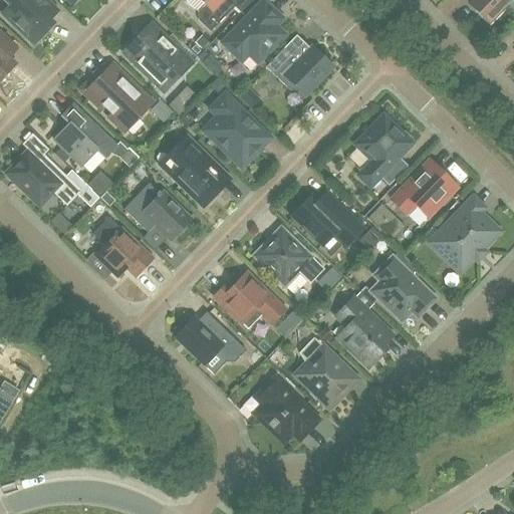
[(44,0),(4,0),(10,5),(1,14),(33,44),(53,24),(48,20),(56,11),(44,0)]
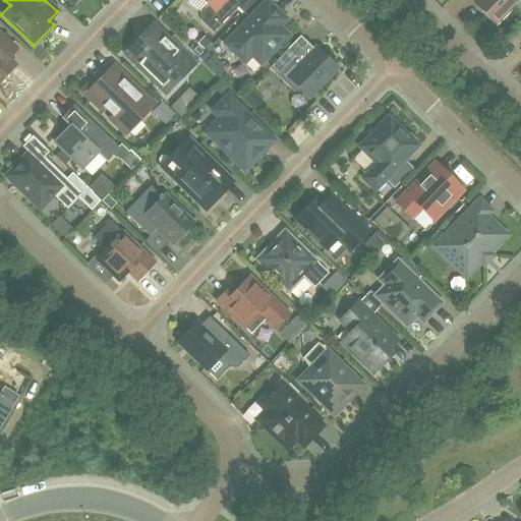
[(236,5),(240,0),(201,0),(208,5),(200,12),(200,21),(213,33),(238,7),(236,5)]
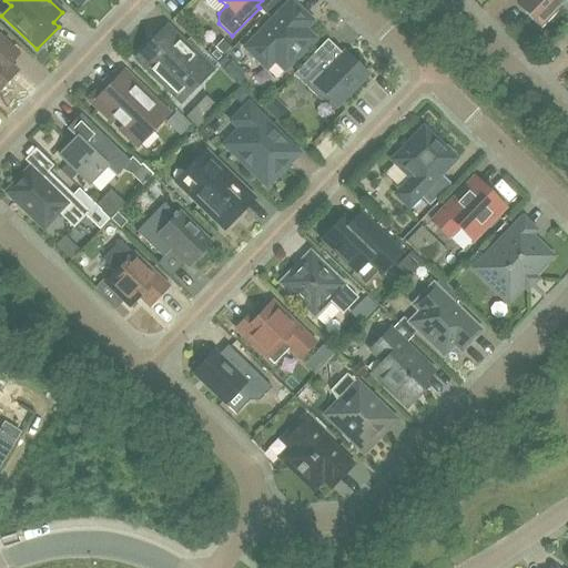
[(313,21),(291,0),(245,48),(266,69),(274,61),(284,71),(315,39),(305,29),(313,21)]
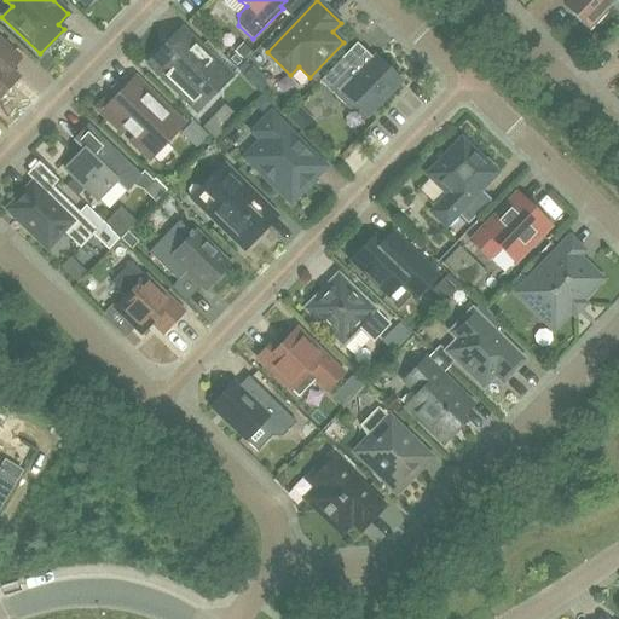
[(617,13),(618,10),(618,0),(568,0),(567,3),(576,11),(572,13),(588,29),(589,30),(611,7),(617,13)]
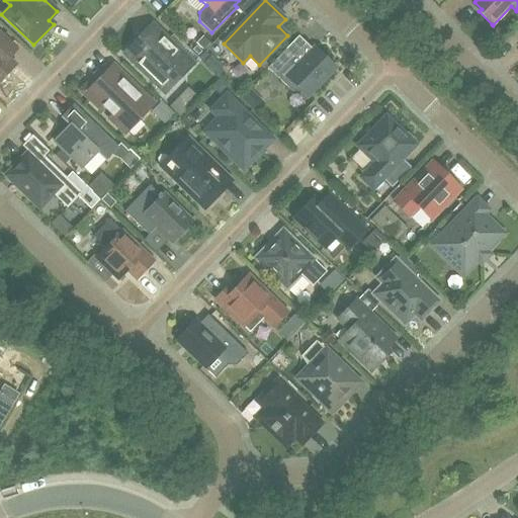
[(152,24),(123,54),(164,93),(192,64),(152,24)]
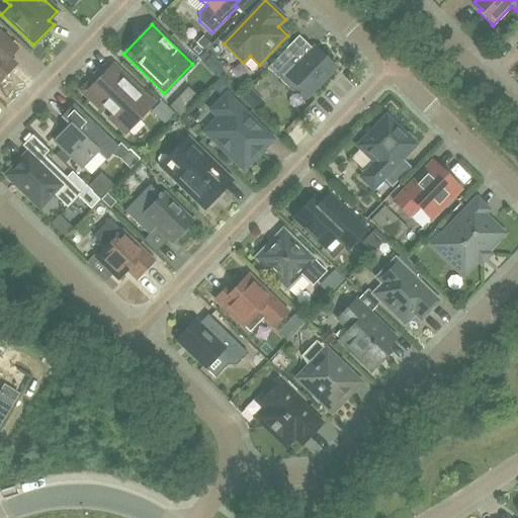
[(0,34),(0,79),(13,66),(6,59),(15,50),(0,34)]
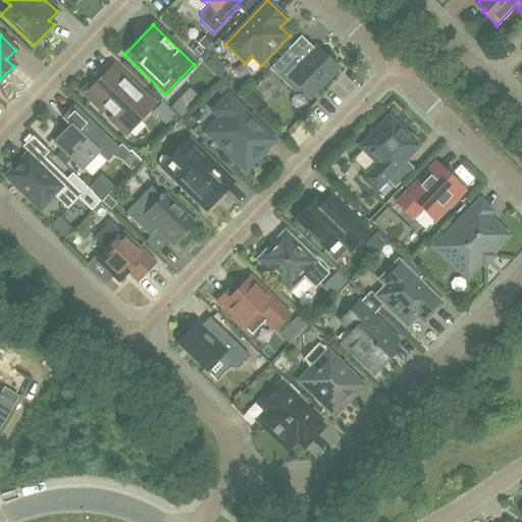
[(211,44),(205,37),(198,44),(205,50),(211,44)]
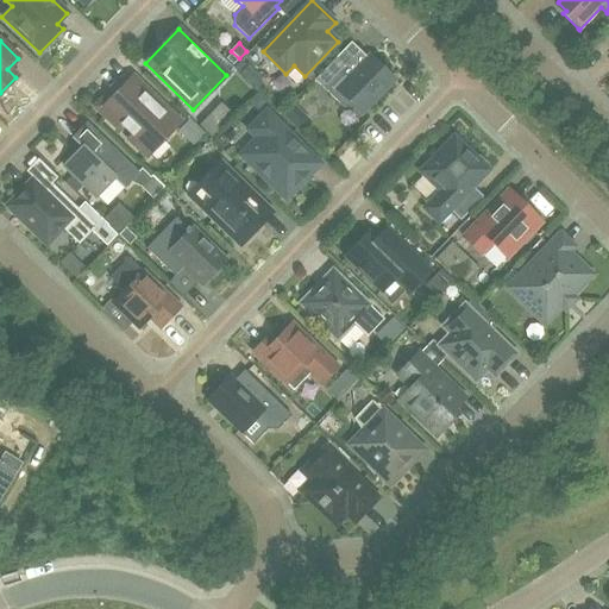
[(337,57),(314,80),(321,87),(343,107),(349,108),(351,105),(360,114),(394,80),(370,56),(356,70),(351,70),(344,63),(337,57)]
